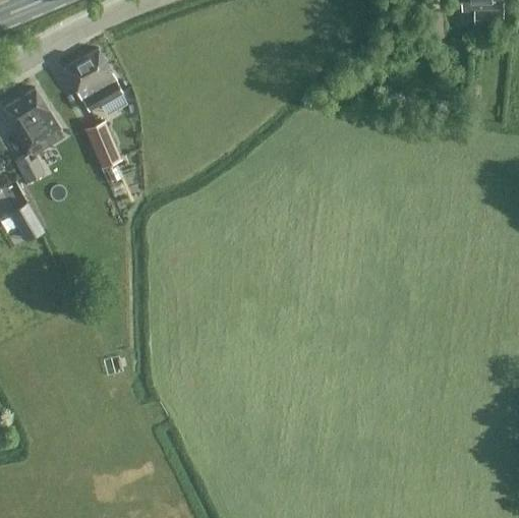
[(506,26),(505,0),(463,0),(463,12),(476,12),(476,27),(506,26)]
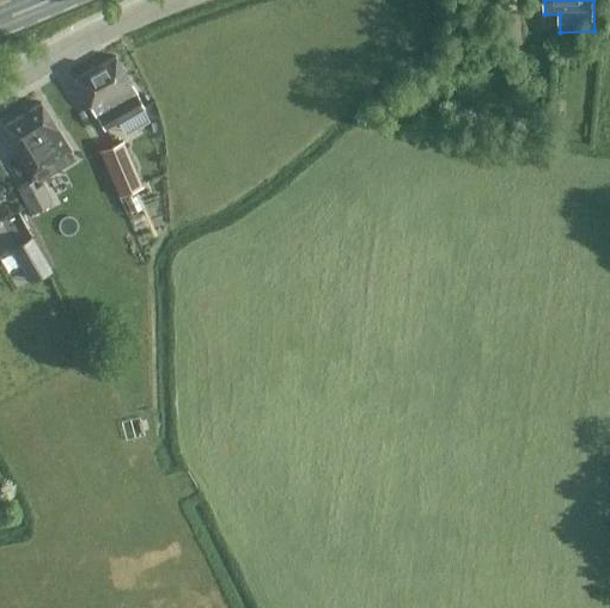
[(504,17),(506,47),(524,45),(523,16),(504,17)]
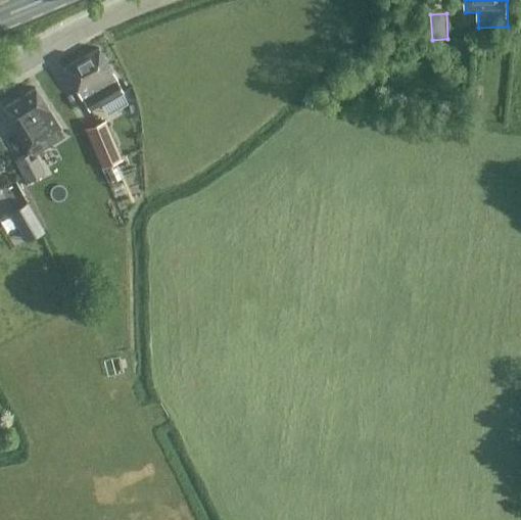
[(119,83),(100,50),(64,71),(83,103),(84,102),(90,113),(125,94),(117,83),(119,83)]
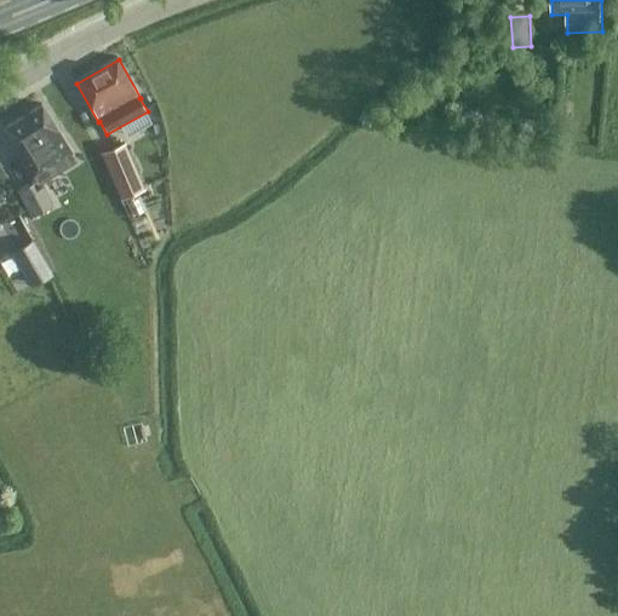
[(73,154),(43,107),(5,131),(34,178),(73,154)]
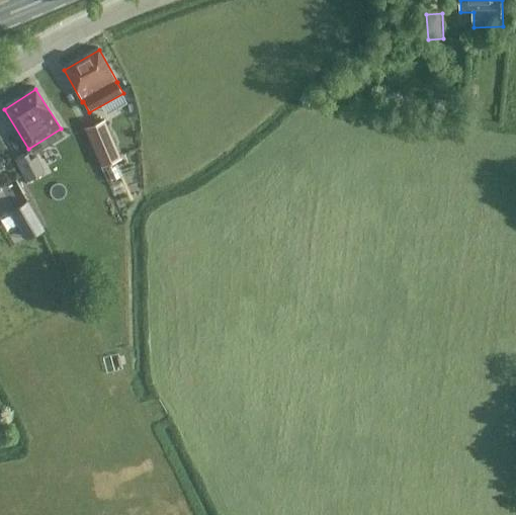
[(102,168),(122,160),(106,121),(87,131),(102,168)]
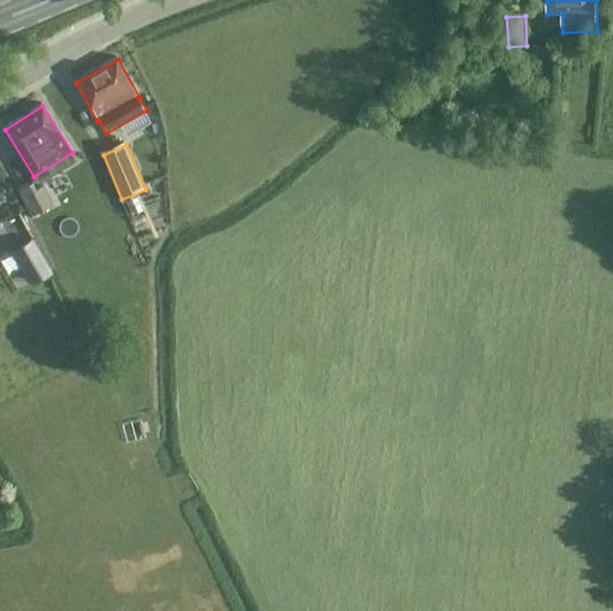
[(54,205),(40,180),(18,191),(31,217),(54,205)]
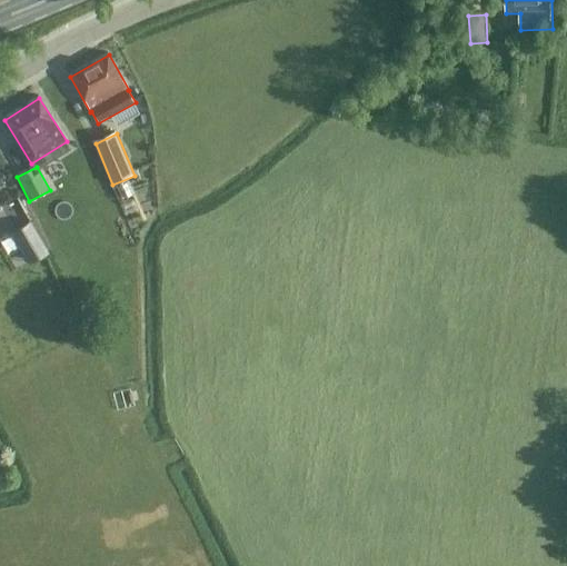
[(31,222),(15,231),(33,264),(49,254),(31,222)]
